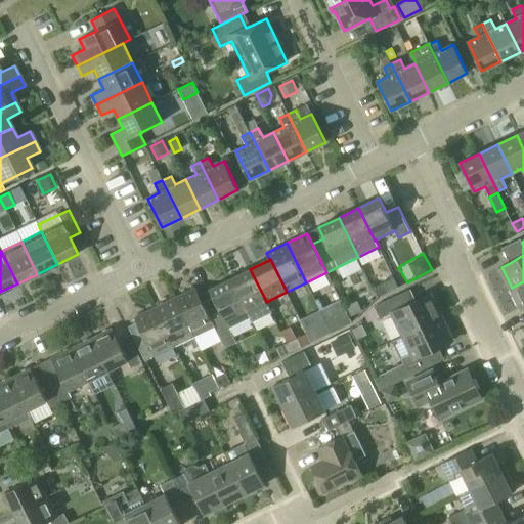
[(272,314),(266,302),(266,301),(250,269),(230,278),(247,311),(251,317),(254,323),(272,314)]
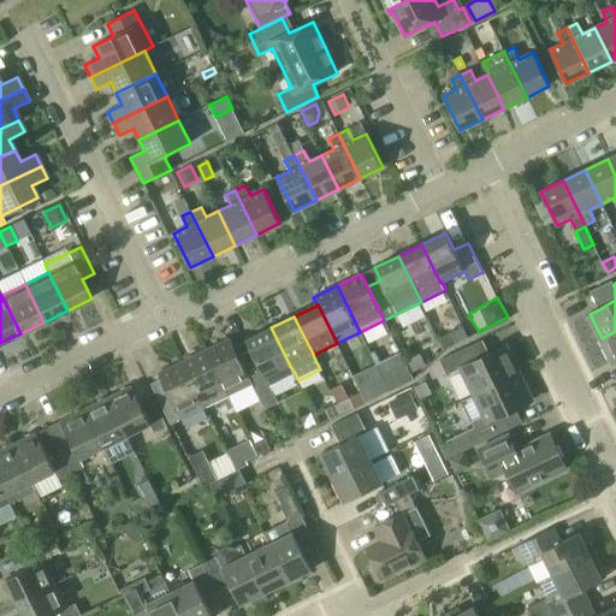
[(468,337),(463,326),(452,332),(439,338),(444,350),(457,343),(468,337)]
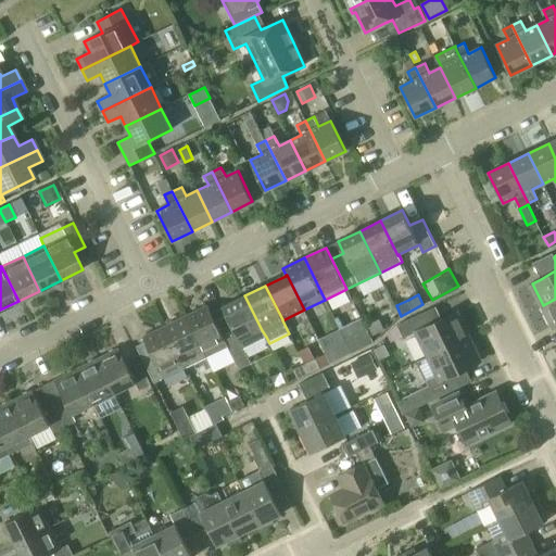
[(262,330),(244,295),(223,306),(224,310),(213,315),(218,327),(218,328),(224,340),(225,340),(231,354),(266,337),(262,330)]
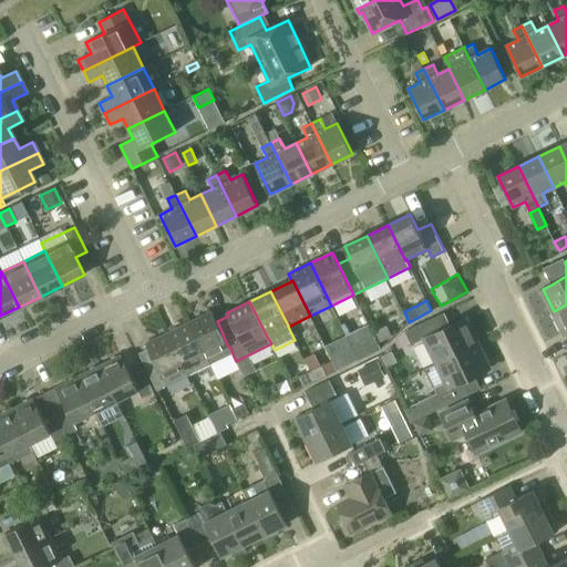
[(566,305),(554,311),(565,334),(566,332),(566,305)]
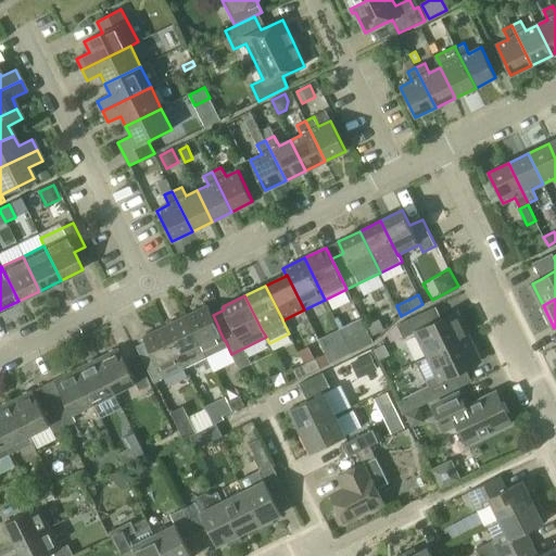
[(224,340),(218,328),(218,327),(213,315),(207,305),(186,316),(203,351),(203,350),(224,340)]
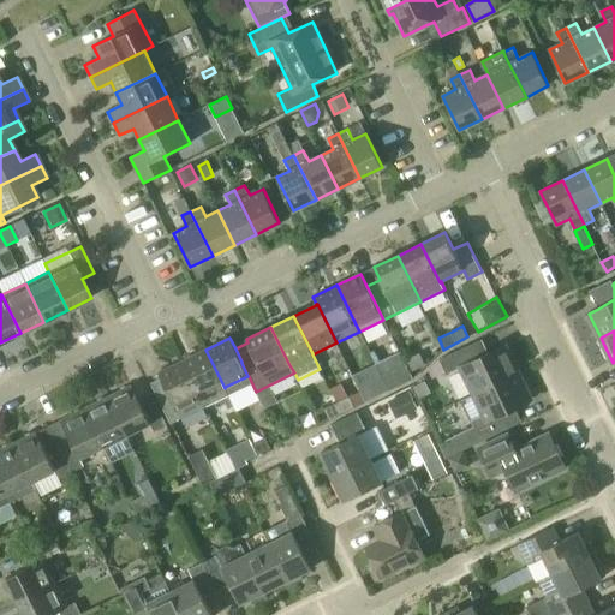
[(519,371),(506,345),(477,358),(470,345),(440,359),(447,374),(459,368),(472,394),(519,371)]
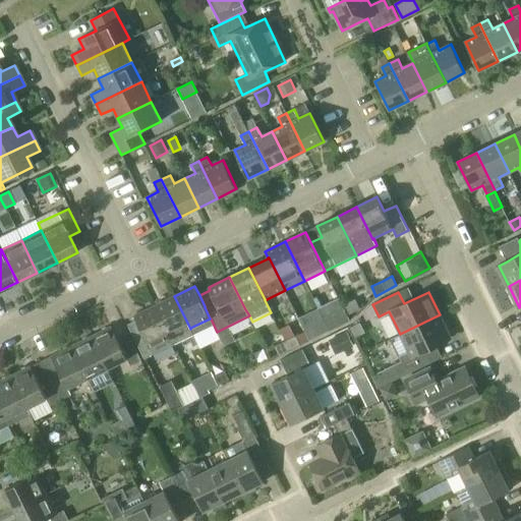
[(190,329),(174,296),(155,305),(174,345),(194,335),(190,328),(190,329)]
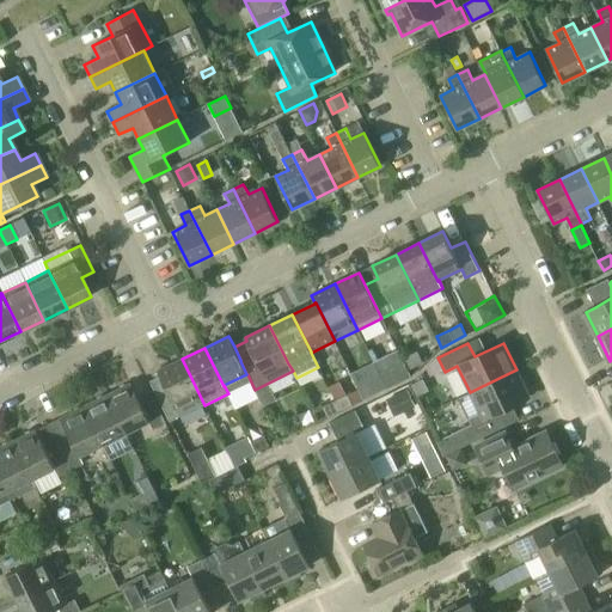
[(157,395),(170,421),(204,405),(182,359),(158,371),(167,390),(157,395)]
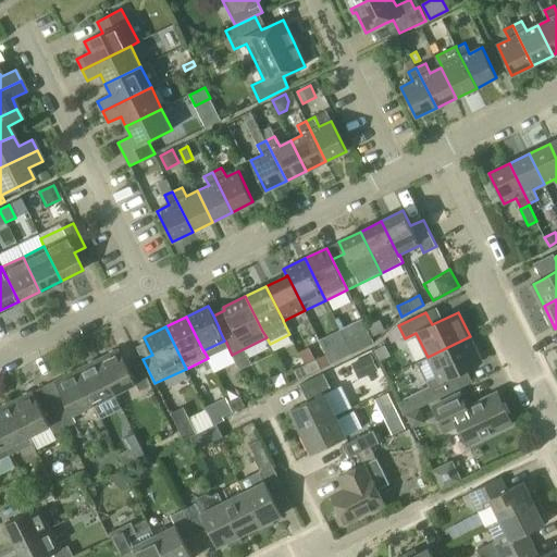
[(347,344),(353,354),(374,343),(369,333),(347,344)]
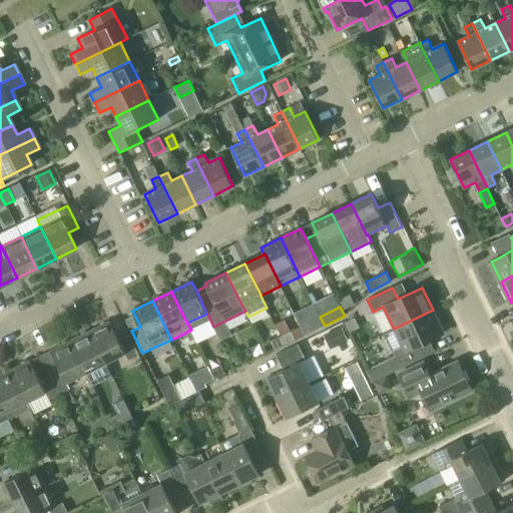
[(444,333),(433,310),(394,329),(403,347),(392,352),(394,356),(366,369),(372,382),(425,356),(420,345),(444,333)]
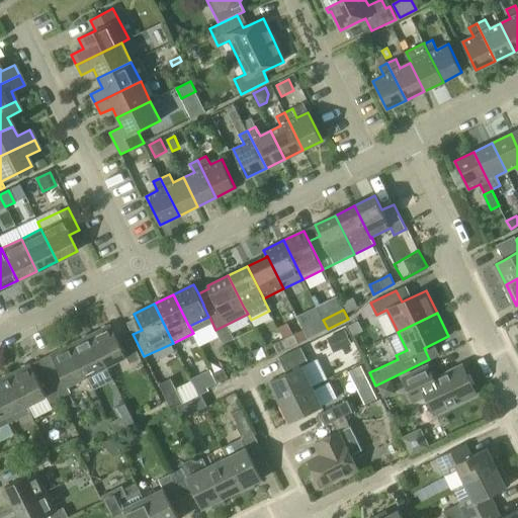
[(328,329),(323,320),(304,329),(309,339),(328,329)]
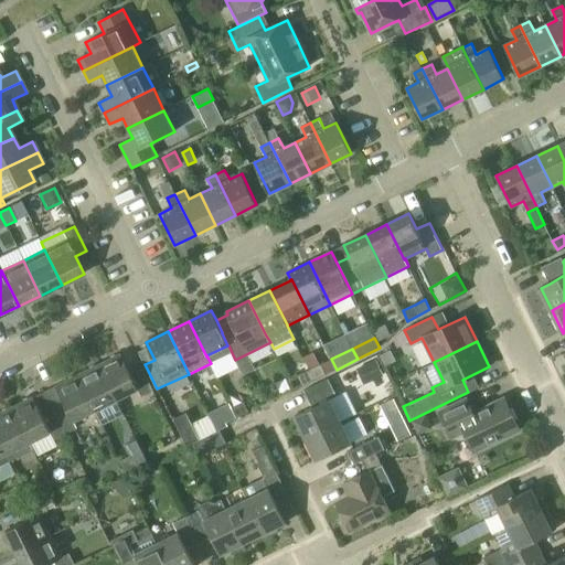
[(130,372),(121,354),(99,364),(119,405),(140,395),(141,396),(153,391),(141,366),(130,372)]
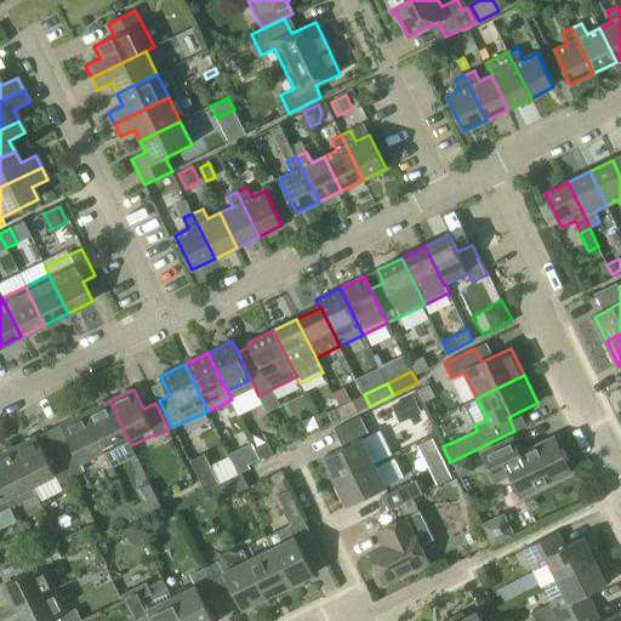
[(402,425),(425,414),(415,393),(392,404),(402,425)]
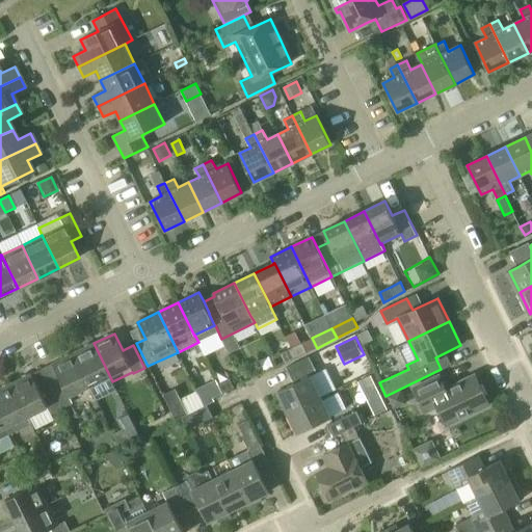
[(89,387),(92,392),(112,381),(94,343),(73,353),(89,387)]
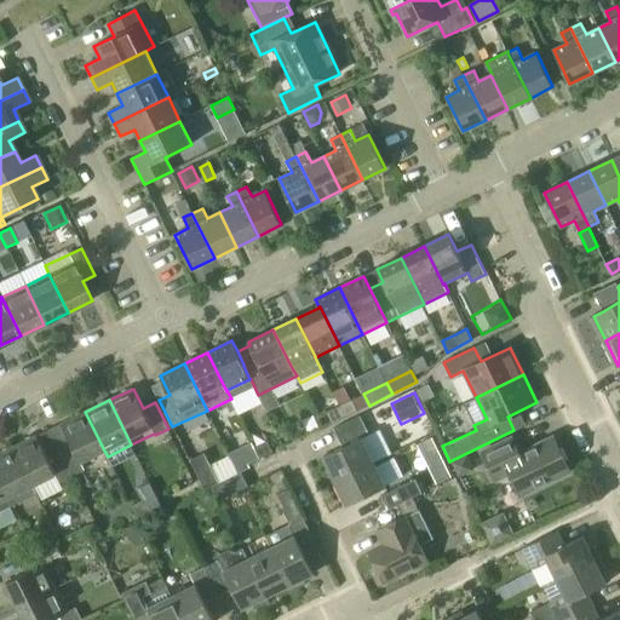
[(339,406),(345,417),(357,409),(352,400),(351,400),(339,406)]
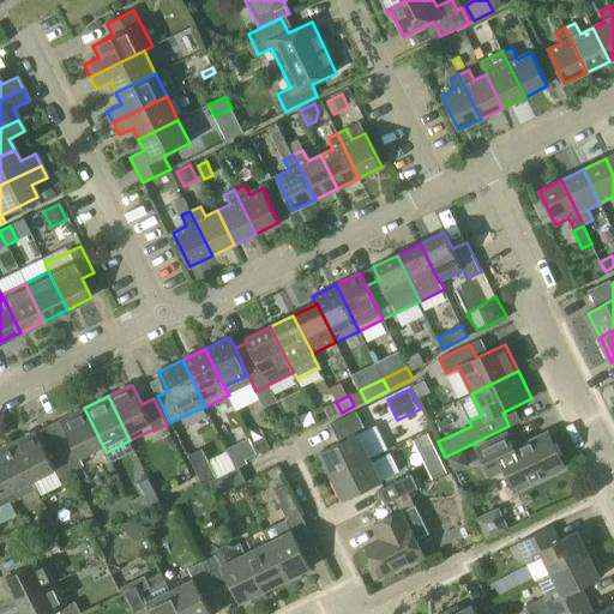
[(324,408),(321,409),(327,420),(330,419),(342,413),(336,402),(324,408)]
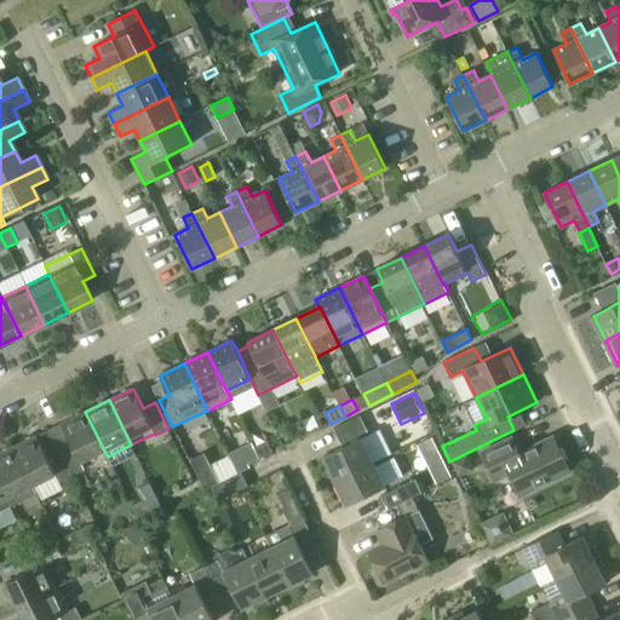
[(104,451),(85,412),(49,430),(72,476),(85,470),(80,461),(104,451)]
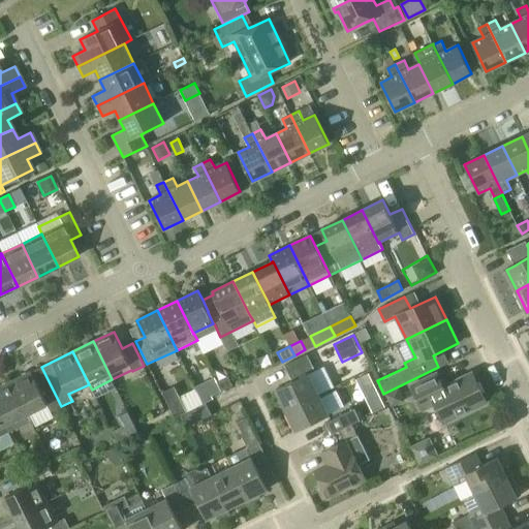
[(286,410),(319,395),(309,374),(315,371),(307,354),(284,366),(292,381),(276,390),(286,410)]
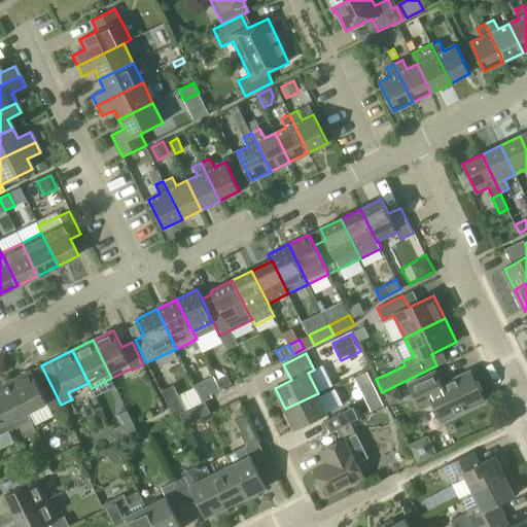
[(61,405),(41,365),(11,380),(27,413),(47,402),(50,410),(61,405)]
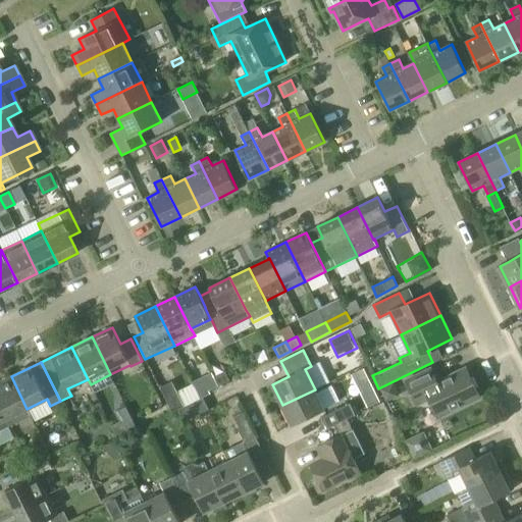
[(479,398),(466,368),(437,381),(431,368),(406,380),(417,405),(429,399),(438,417),(479,398)]
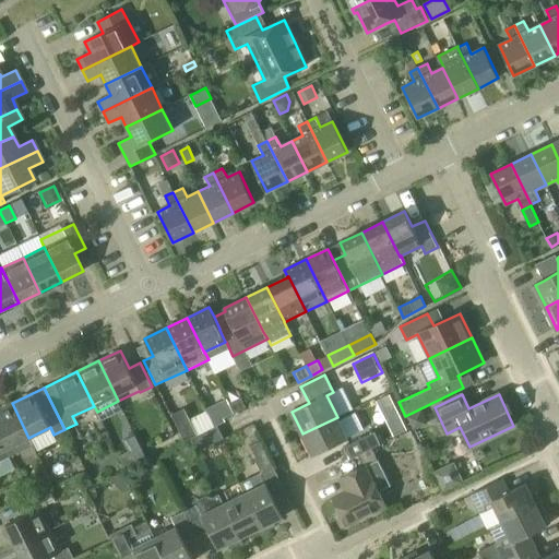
[(214,427),(236,416),(227,400),(213,406),(217,414),(210,418),(212,420),(214,427)]
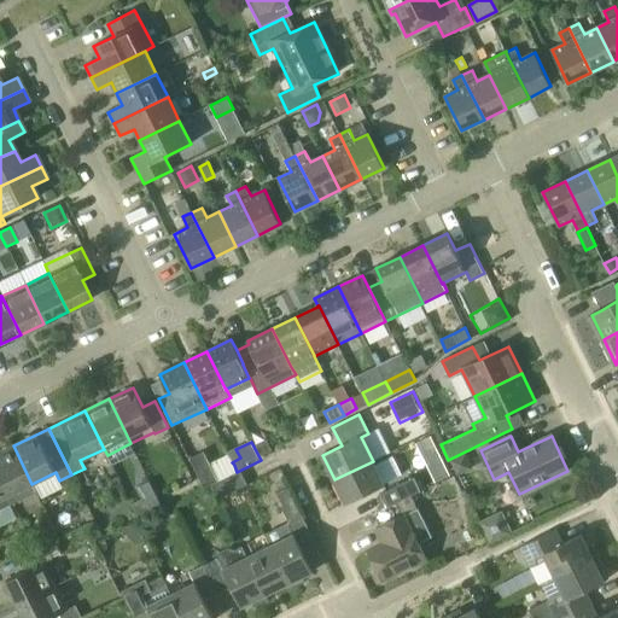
[(261,460),(273,454),(274,454),(268,442),(255,449),(261,460)]
